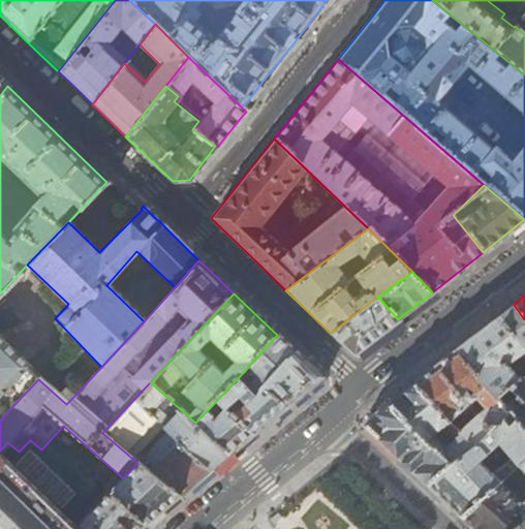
[(378,334),(398,319),(377,297),(331,333),(352,354),(378,334)]
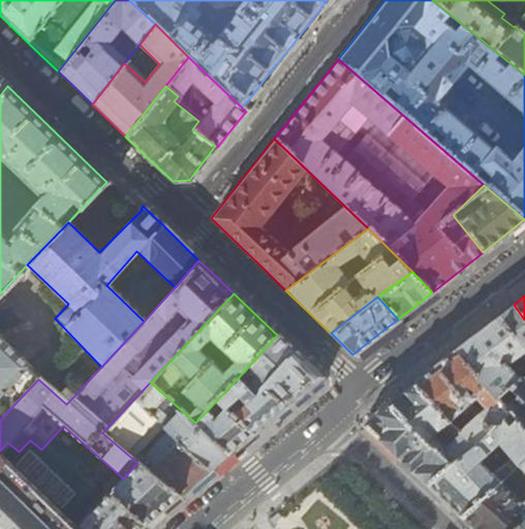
[(524,319),(514,305),(506,310),(498,316),(524,348),(524,374),(508,387),(516,396),(504,405),(510,412),(524,429),(524,319)]
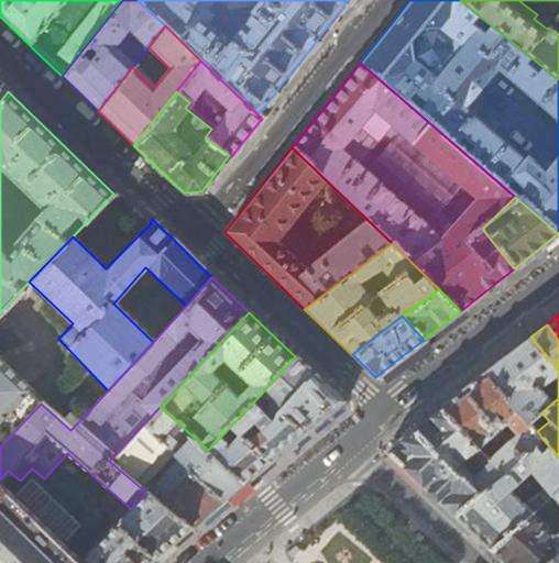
[(527,339),(484,373),(528,422),(541,412),(558,398),(558,371),(530,337),(527,339)]
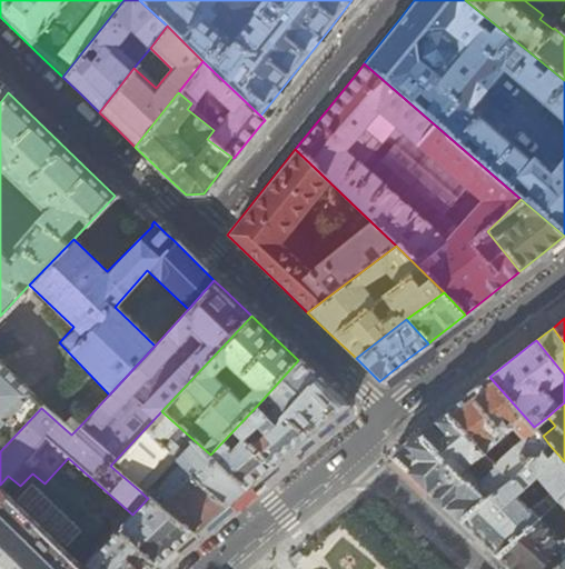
[(301,363),(298,360),(256,407),(261,411),(269,402),(274,407),(265,415),(276,426),(319,381),(301,363)]
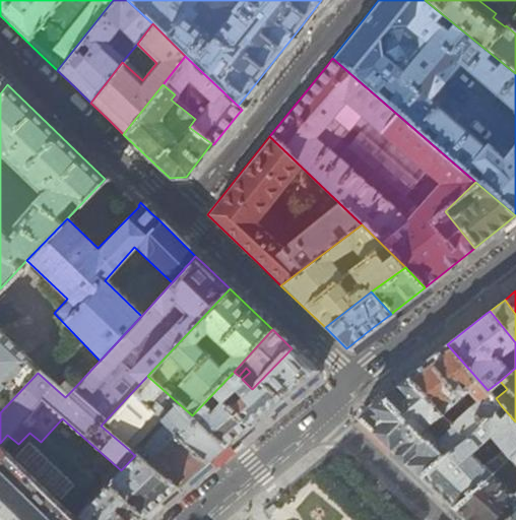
[(0,412),(38,373),(0,336),(0,412)]
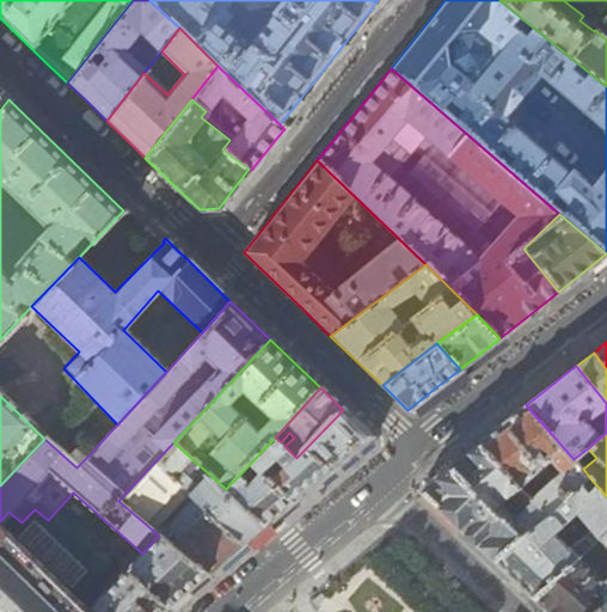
[(523,408),(478,444),(544,516),(589,477),(583,469),(574,459),(526,405),(523,408)]
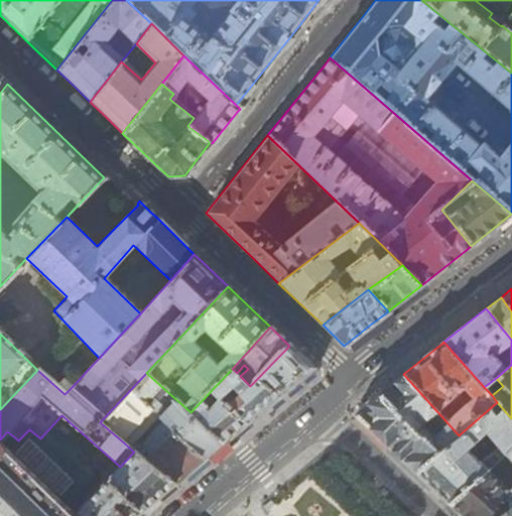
[(311,367),(289,346),(250,386),(240,376),(237,373),(232,369),(212,390),(248,423),(264,409),(310,370),(311,367)]
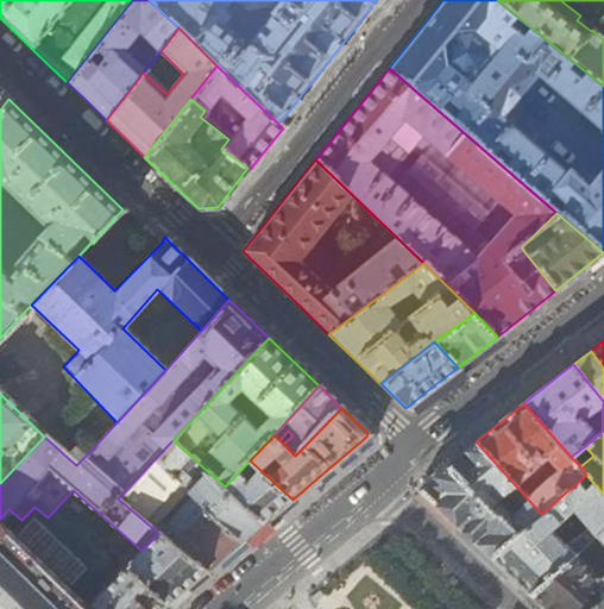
[(246,539),(265,522),(225,487),(172,440),(152,462),(183,488),(194,497),(241,542),(246,539)]
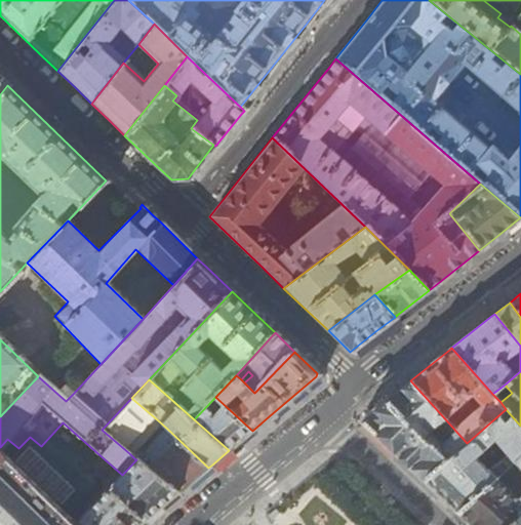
[(401,459),(425,481),(467,443),(410,380),(360,419),(401,459)]
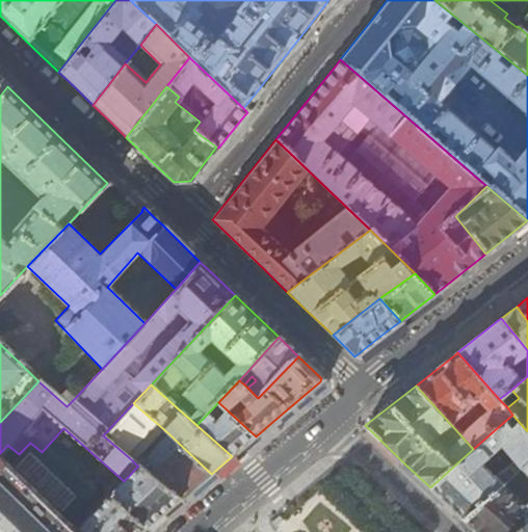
[(66,392),(58,399),(67,406),(74,399),(66,392)]
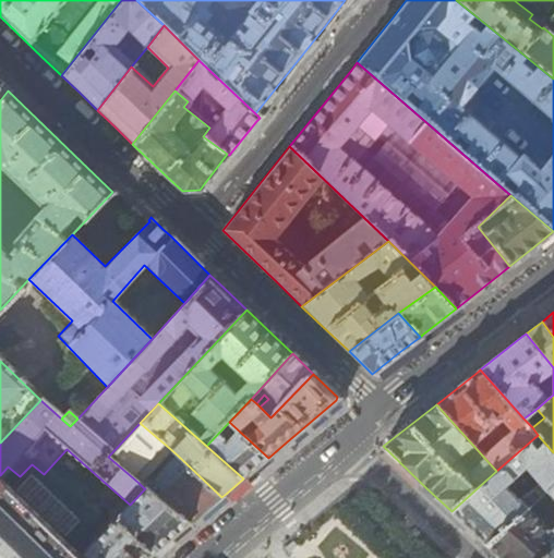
[(248,475),(268,458),(229,422),(206,446),(243,478),(248,475)]
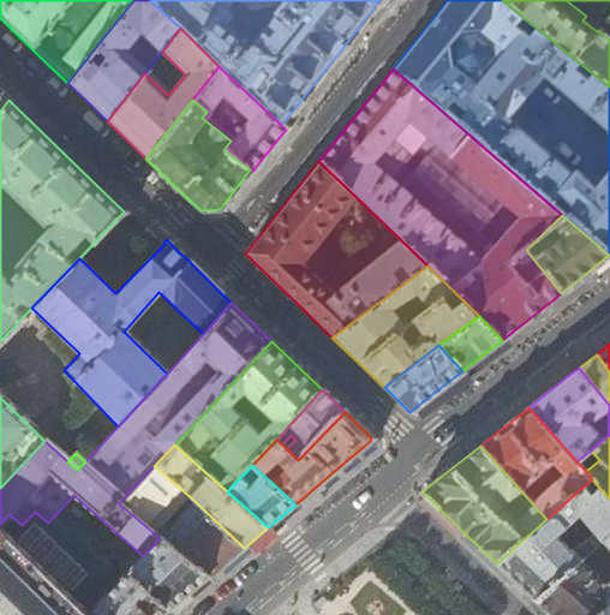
[(151,531),(185,493),(154,466),(119,503),(151,531)]
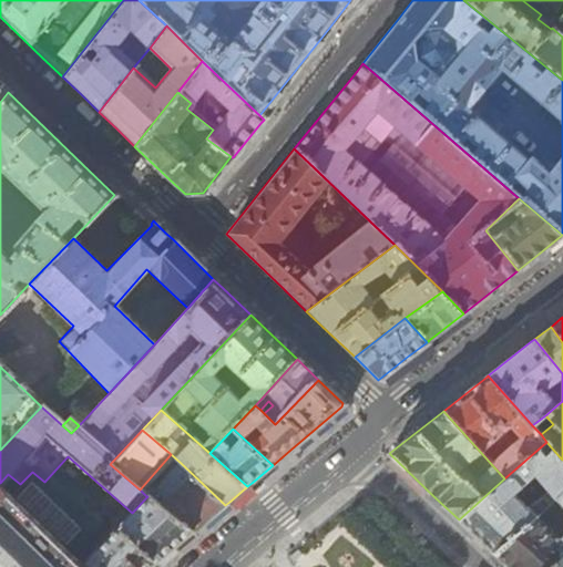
[(562,460),(546,442),(504,478),(459,519),(479,540),(493,554),(562,493),(562,460)]
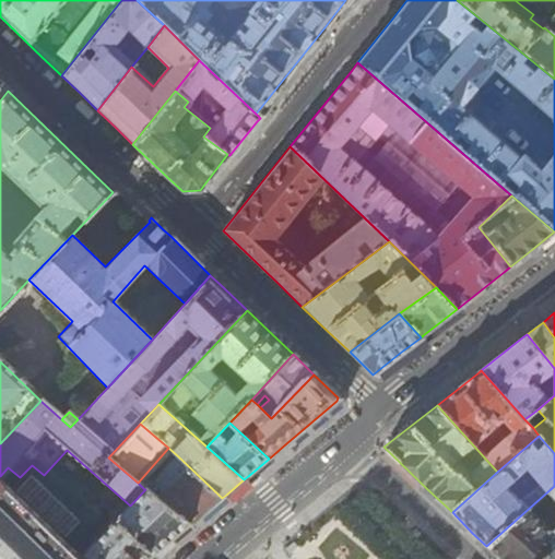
[(193,522),(222,498),(178,456),(144,489),(145,489),(187,524),(188,526),(193,522)]
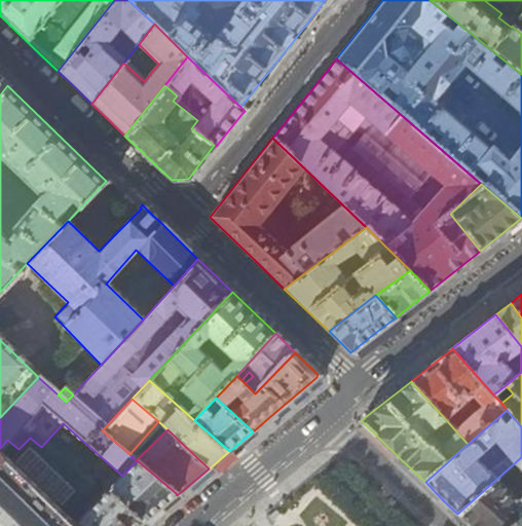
[(74,525),(57,510),(61,504),(62,505),(80,485),(41,447),(30,438),(19,449),(7,440),(0,448),(0,525),(74,525)]
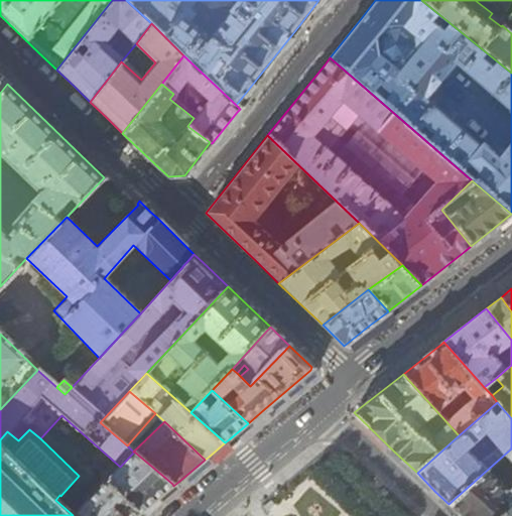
[(461,515),(502,515),(511,508),(511,448),(449,504),(461,515)]
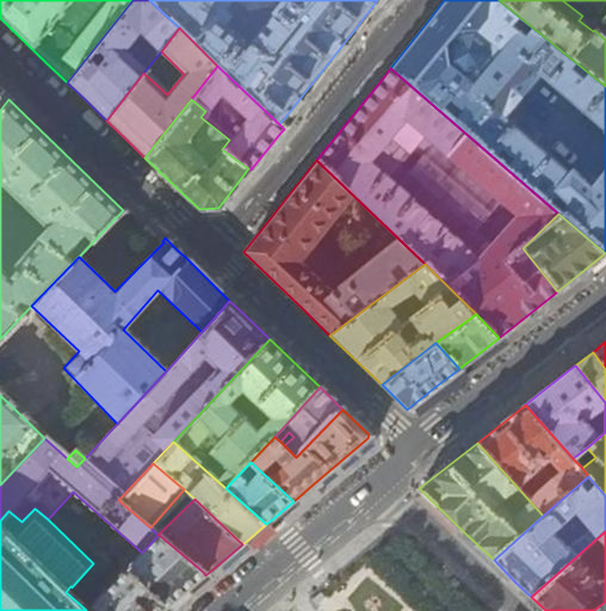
[(113,585),(86,610),(158,610),(204,573),(159,535),(142,553),(128,569),(125,569),(112,584),(113,585)]
